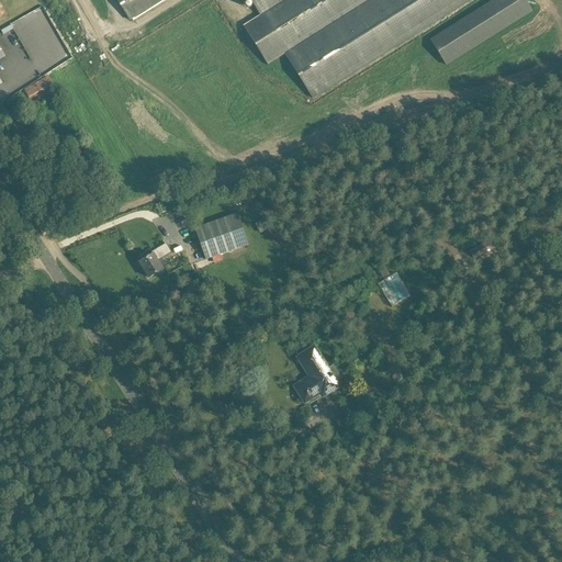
[(115,0),(131,23),(166,0),(115,0)]
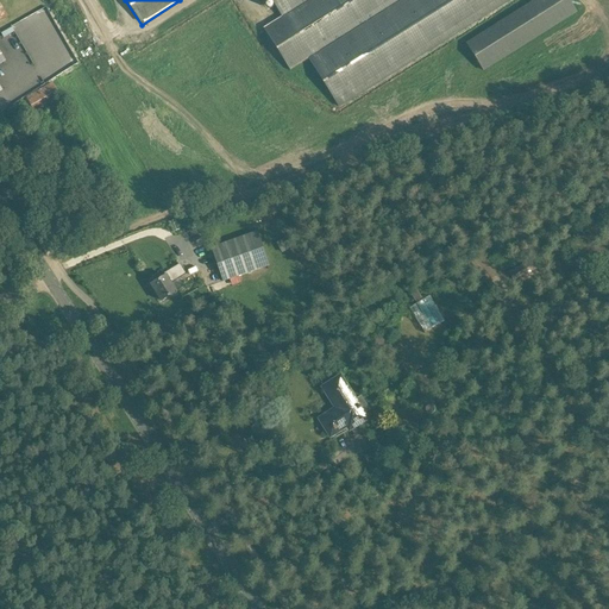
[(271,0),(281,13),(264,25),(287,67),(308,56),(338,107),(508,0),(271,0)]
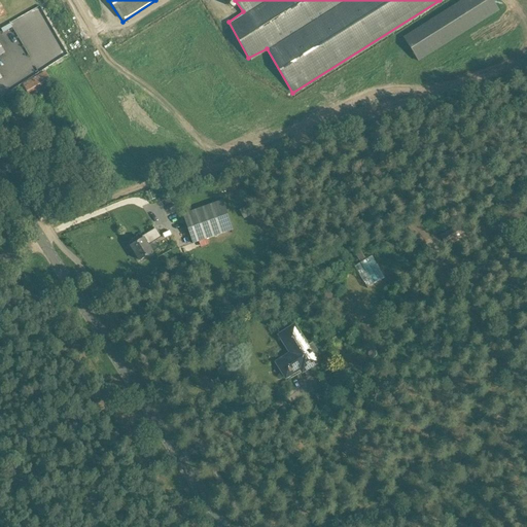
[(499,10),(492,0),(462,0),(403,37),(418,61),(499,10)]
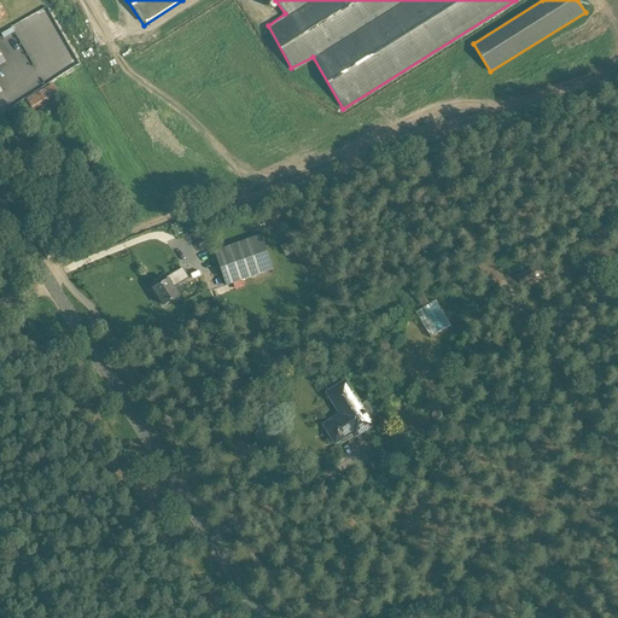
[(28,100),(34,115),(62,101),(54,87),(28,100)]
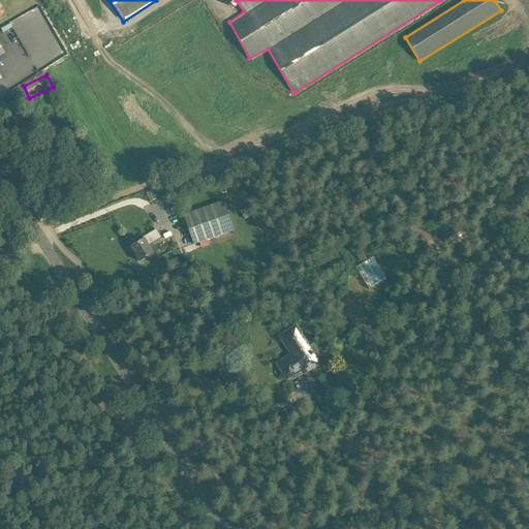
[(184,216),(196,250),(237,235),(224,201),(184,216)]
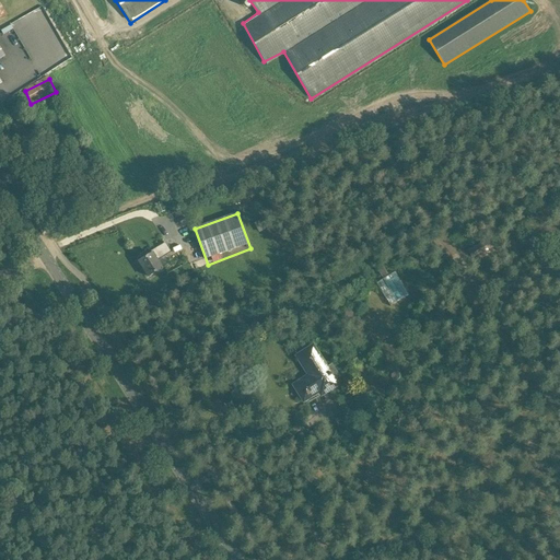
[(139,261),(149,277),(162,268),(156,260),(168,253),(164,247),(153,254),(153,253),(139,261)]
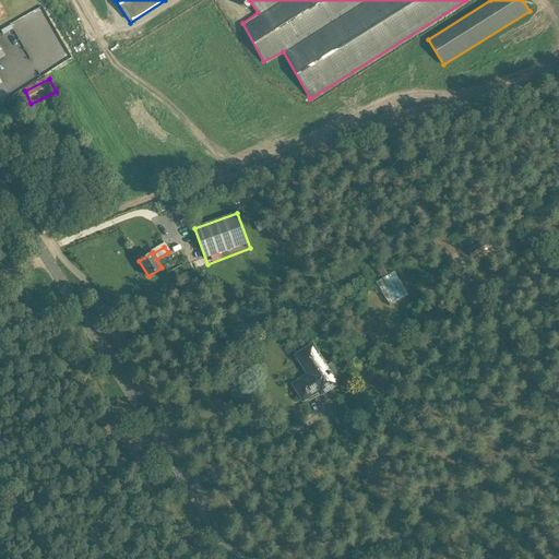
[(376,282),(392,309),(411,297),(394,271),(376,282)]
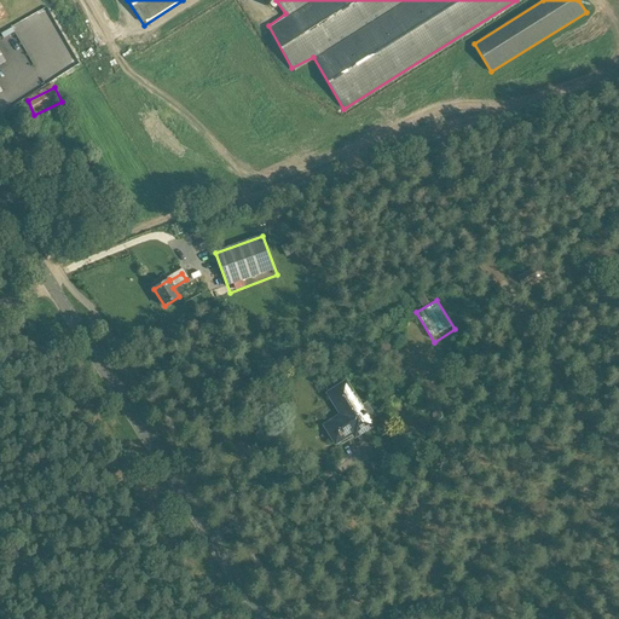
[(346,382),(328,394),(342,416),(325,427),(334,439),(358,423),(363,432),(374,426),(370,420),(376,416),(366,403),(360,406),(346,383),(347,383),(346,382)]
